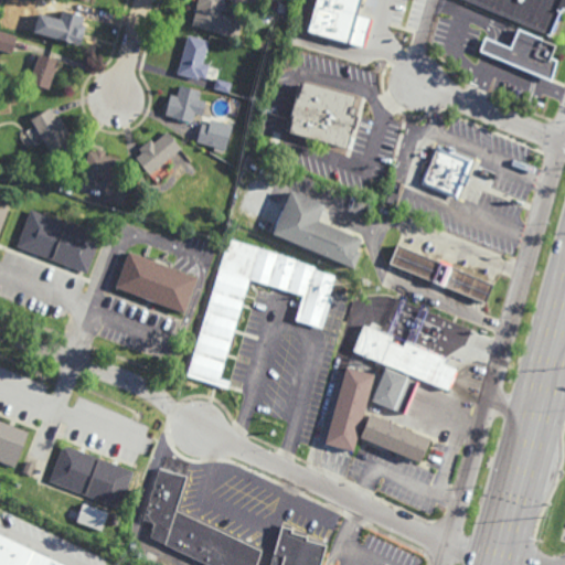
[(62,12),(46,9),(45,12),(39,10),(41,0),(60,0),(65,1),(62,12)]
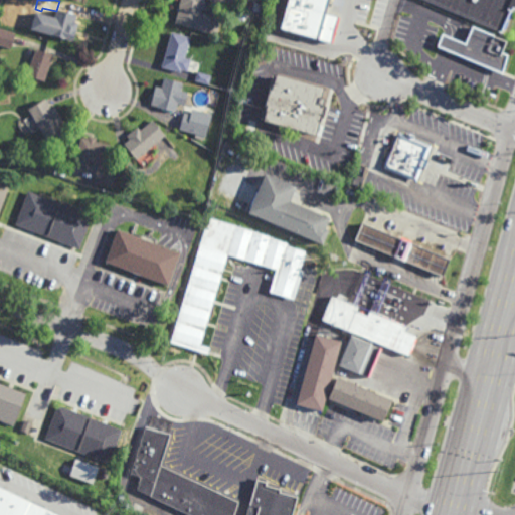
[(217,37),(207,34),(207,36),(175,26),(180,8),(179,8),(181,0),(207,0),(202,16),(222,22),(217,37)]
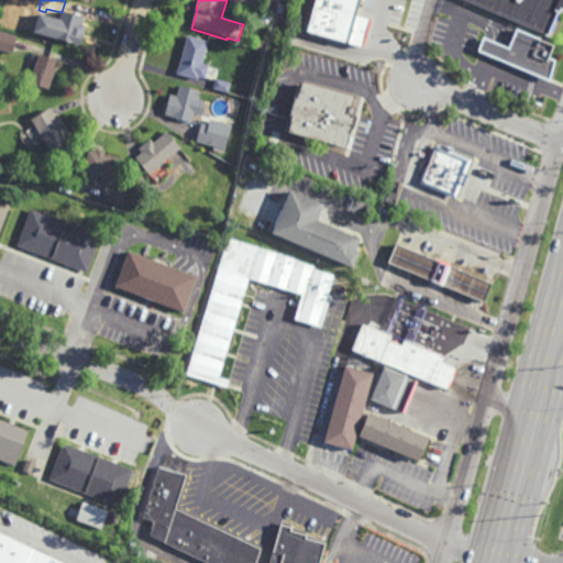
[(353,0),(343,36),(310,28),(317,0),(353,0)]
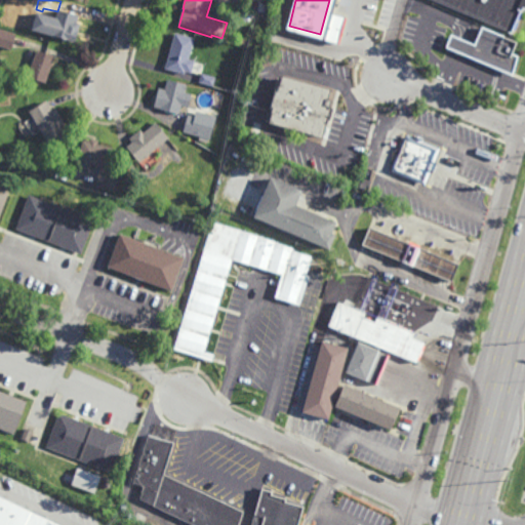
[(524,0),(524,10),(523,13),(521,12),(512,35),(509,34),(509,33),(430,0),(524,0)]
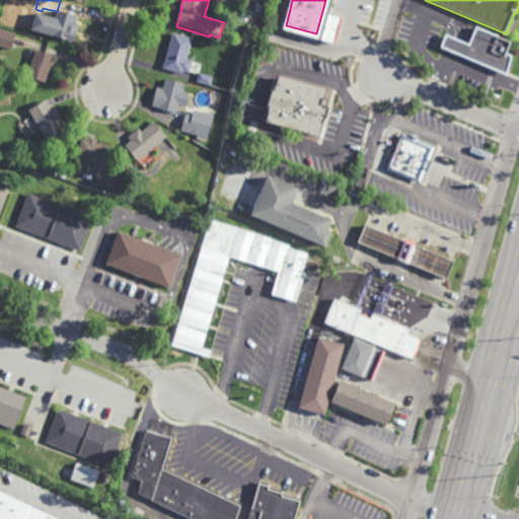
[(262,11),(254,9),(256,2),(264,4),(262,11)]
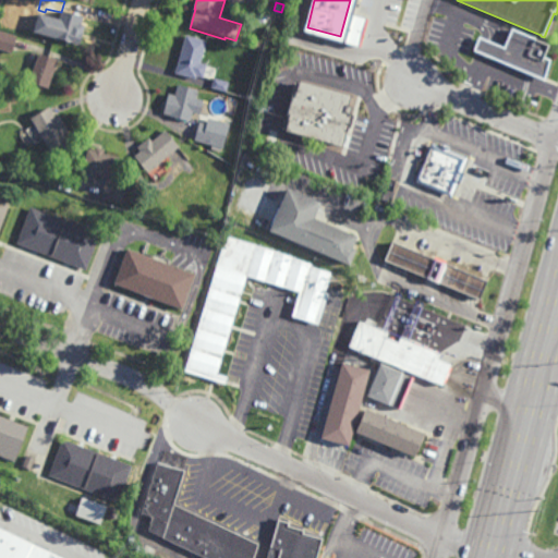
[(74,15),(84,17),(75,47),(53,40),(62,12),(74,15)]
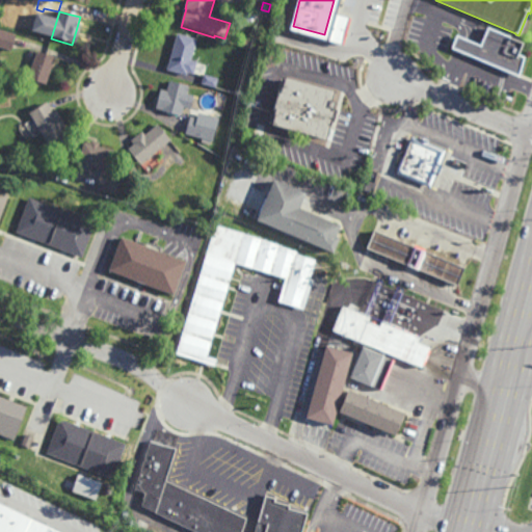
[(257,17),(256,17),(249,24),(243,19),(250,11),(257,17)]
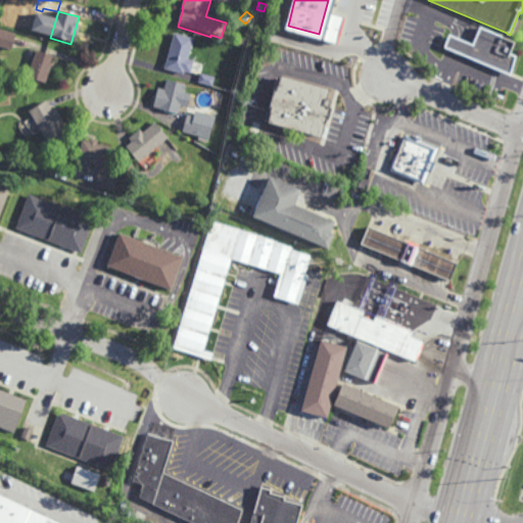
[(517,42),(512,54),(518,56),(511,76),(444,48),(449,35),(472,44),(479,27),(517,42)]
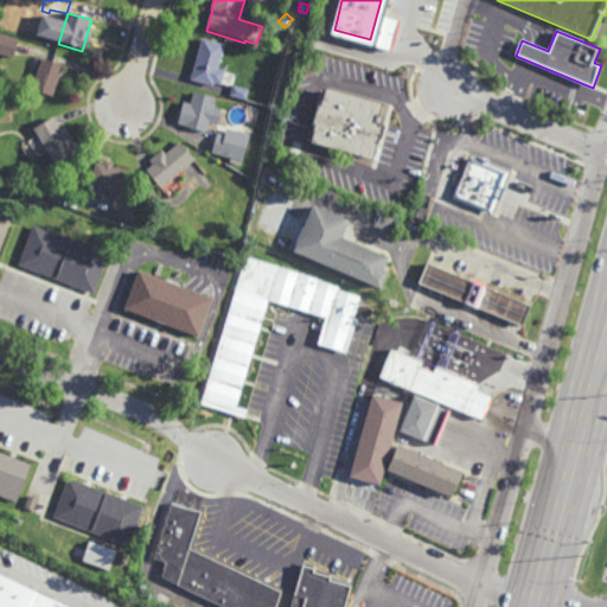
[(13,56),(0,51),(0,34),(18,40),(13,56)]
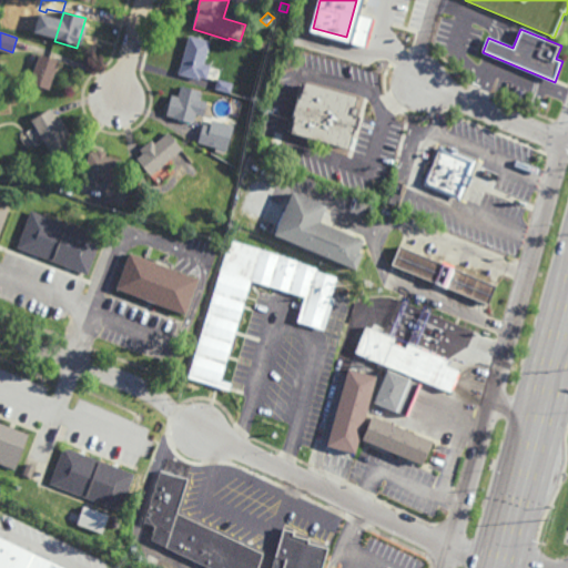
[(208,77),(201,75),(200,78),(180,72),(190,38),(211,44),(206,62),(212,63),(208,77)]
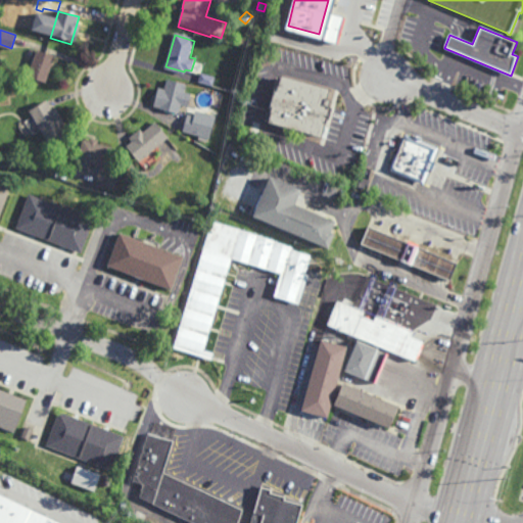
[(44,81),(27,75),(38,47),(54,53),(44,81)]
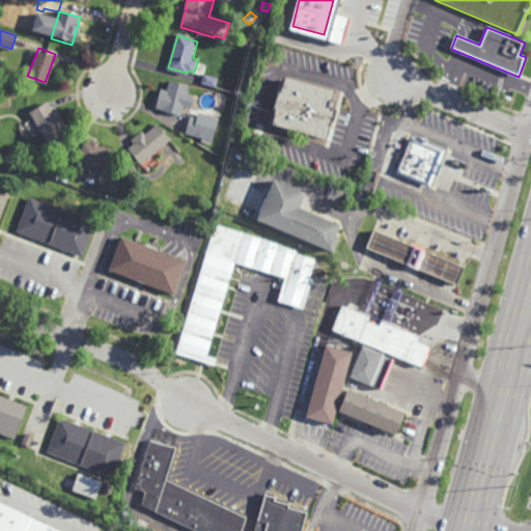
[(216,87),(201,83),(204,72),(219,77),(216,87)]
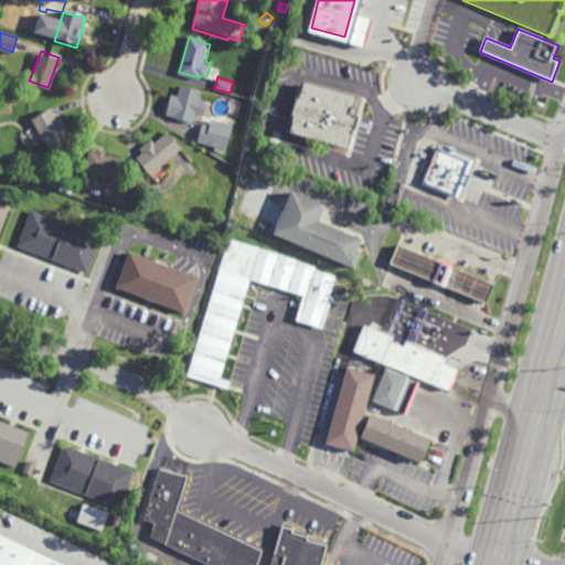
[(353,131),(351,131),(347,148),(290,131),(295,116),(292,115),(299,94),(300,94),(301,89),(302,89),(306,80),(355,94),(352,105),(358,106),(355,114),(358,114),(353,131)]
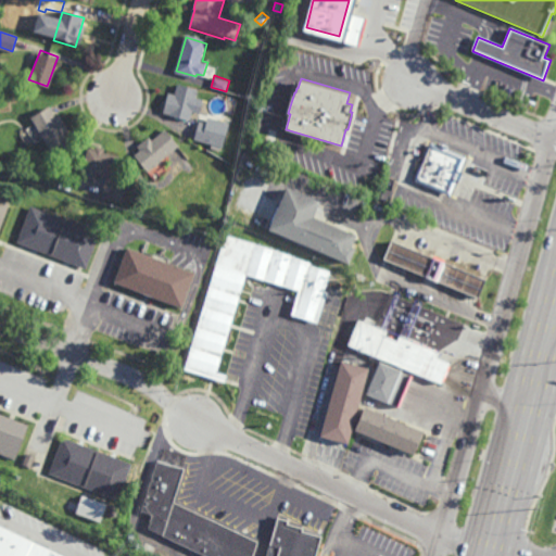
[(197,96),(204,98),(200,113),(193,111),(190,119),(163,113),(168,91),(175,92),(177,83),(199,89),(197,96)]
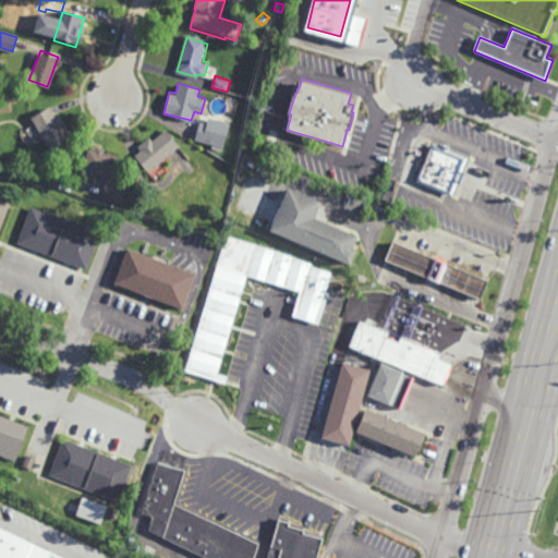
[(57,112),(55,113),(56,116),(59,113),(72,134),(68,136),(71,142),(51,153),(29,117),(49,105),(50,108),(53,107),(57,112)]
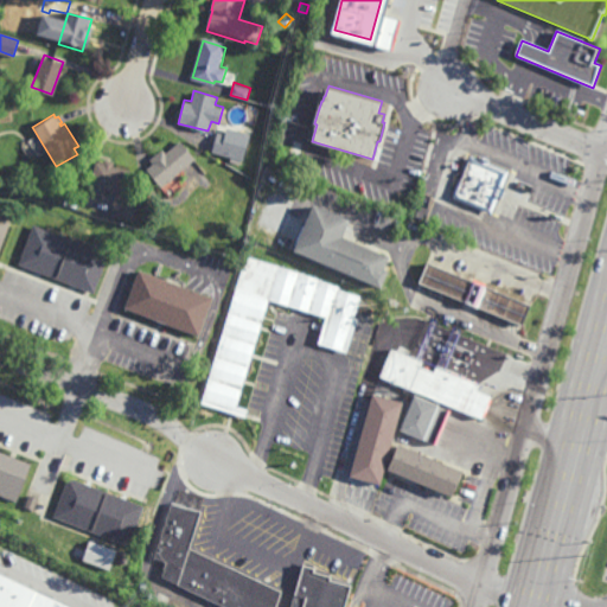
[(230,158),(212,153),(217,132),(235,136),(230,158)]
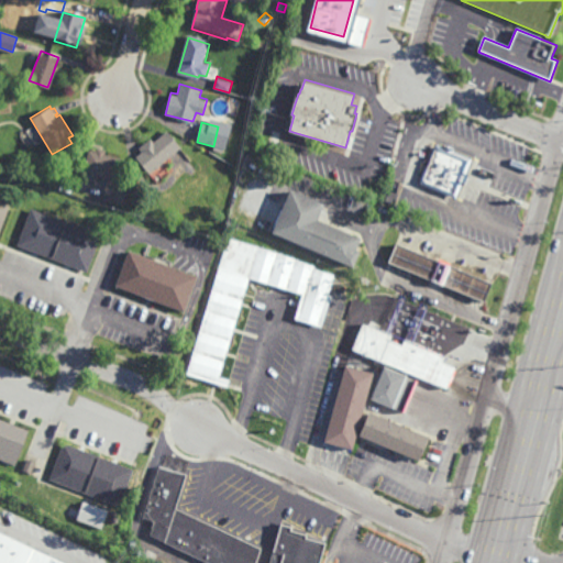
[(181,146),(150,173),(135,156),(142,151),(139,147),(151,136),(154,141),(167,129),(181,146)]
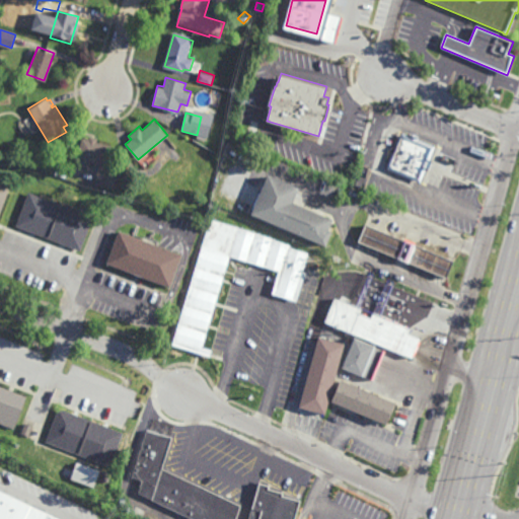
[(421,183),(387,170),(387,166),(400,133),(435,148),(421,183)]
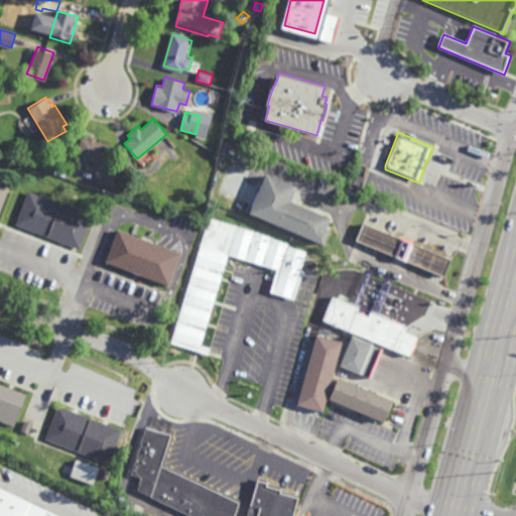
[(96,139),(111,143),(106,164),(120,167),(114,189),(93,183),(99,162),(76,156),(81,136),(88,138),(89,135),(97,137),(96,139)]
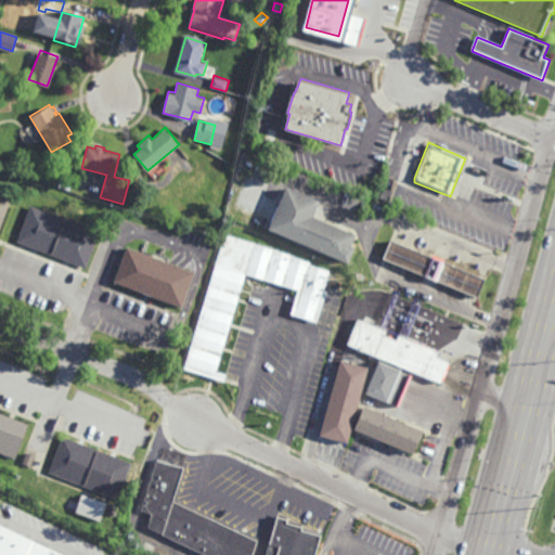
[(313,216),(356,234),(350,246),(356,248),(349,263),(269,230),(270,227),(269,226),(284,190),(286,190),(287,185),(320,199),(313,216)]
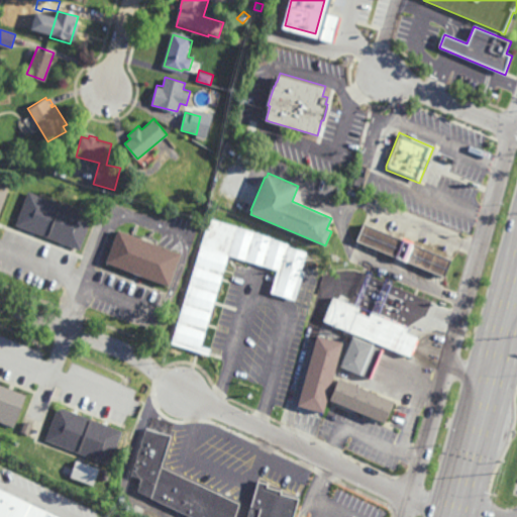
[(0,211),(0,184),(9,188),(0,211)]
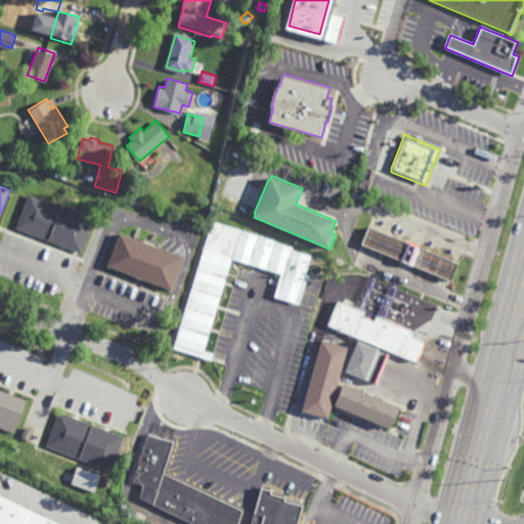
[(81,254),(35,235),(33,241),(17,234),(18,229),(15,228),(29,193),(94,220),(81,254)]
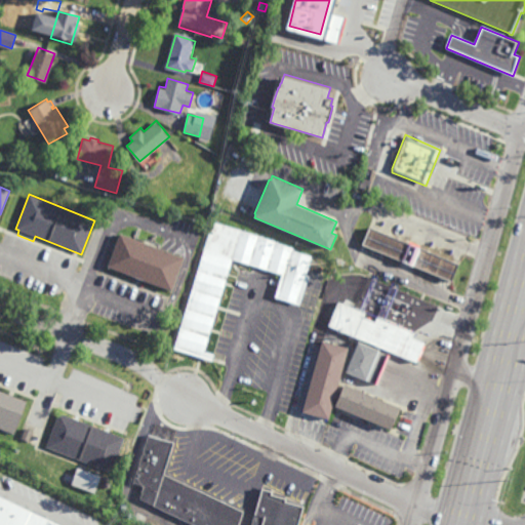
[(203,214),(192,209),(195,203),(205,207),(203,214)]
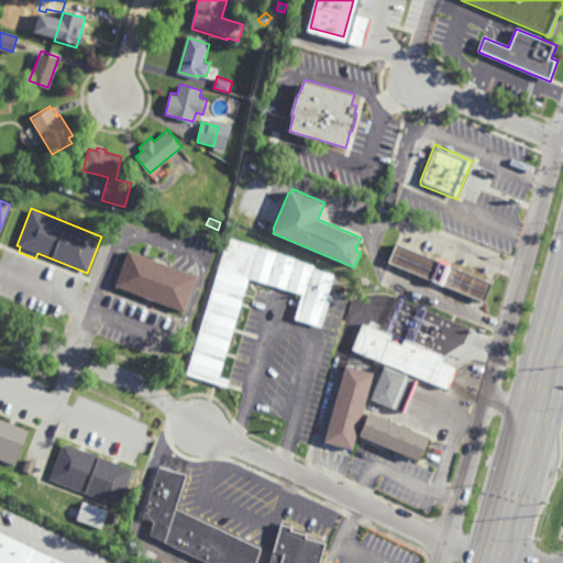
[(327,301),(329,302),(321,328),(295,319),(301,295),(250,279),(219,377),(230,381),(228,387),(185,374),(227,238),(316,266),(315,269),(334,275),(327,301)]
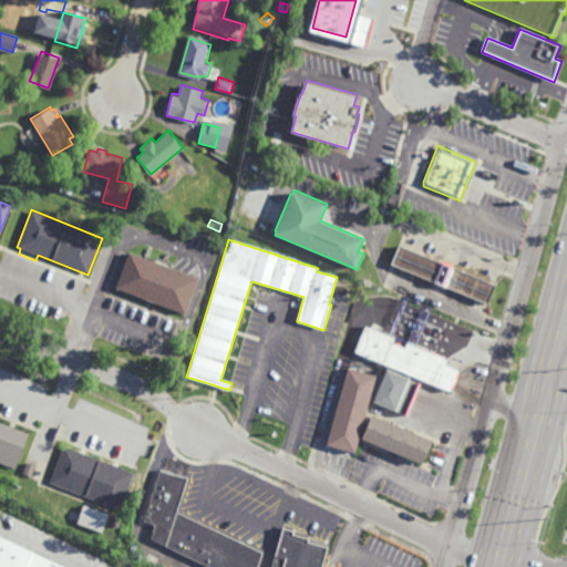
[(441,263),(442,260),(455,266),(453,269),(496,286),(488,306),(391,266),(399,246),(441,263)]
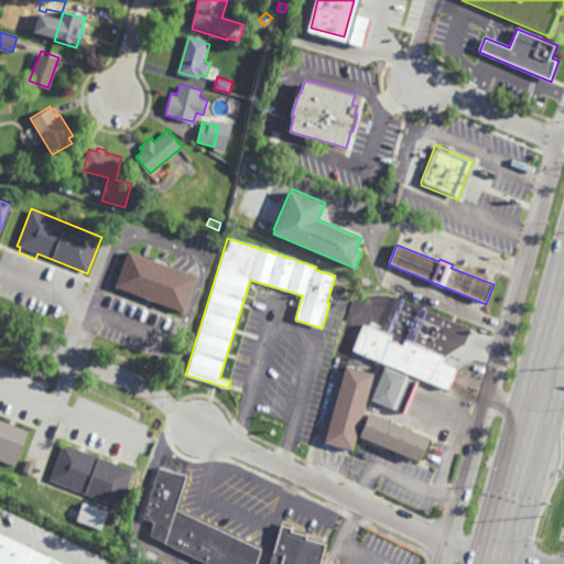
[(155,261),(156,257),(173,263),(172,267),(198,278),(185,313),(116,286),(129,251),(155,261)]
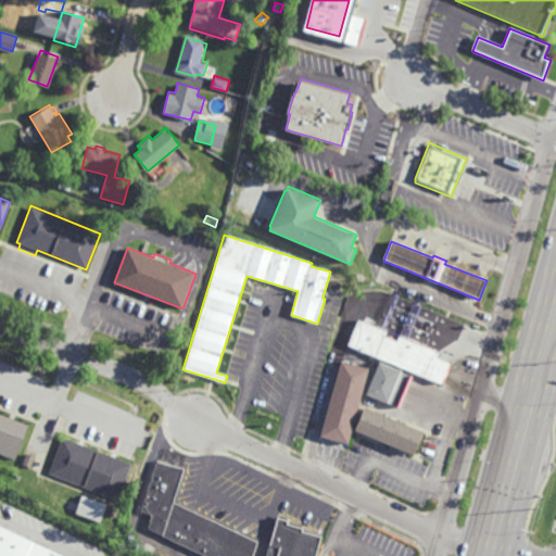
[(338,292),(330,289),(333,279),(341,282),(338,292)]
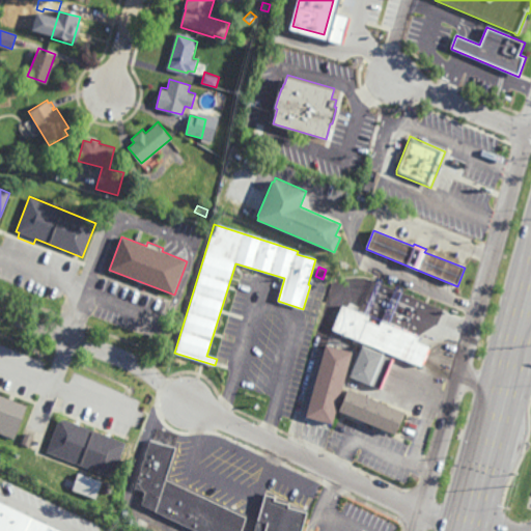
[(368,322),(380,327),(382,322),(419,336),(417,341),(431,347),(423,368),(331,331),(341,306),(369,317),(368,322)]
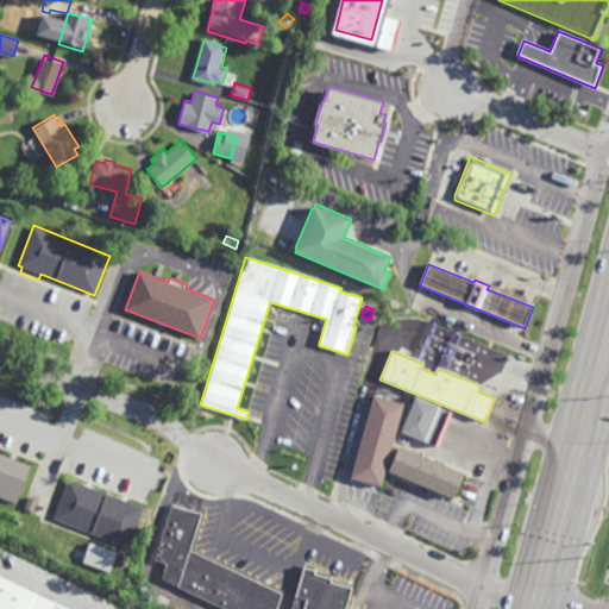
[(381,491),(350,483),(374,396),(405,405),(381,491)]
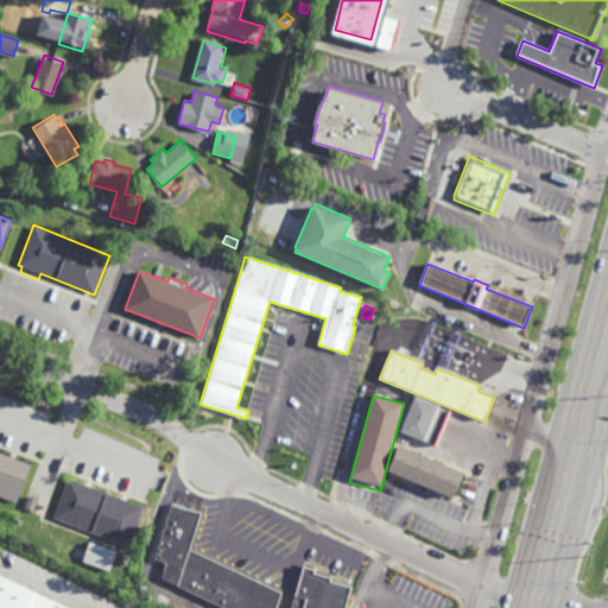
[(437,448),(425,443),(424,444),(399,432),(415,396),(441,406),(439,407),(451,412),(437,448)]
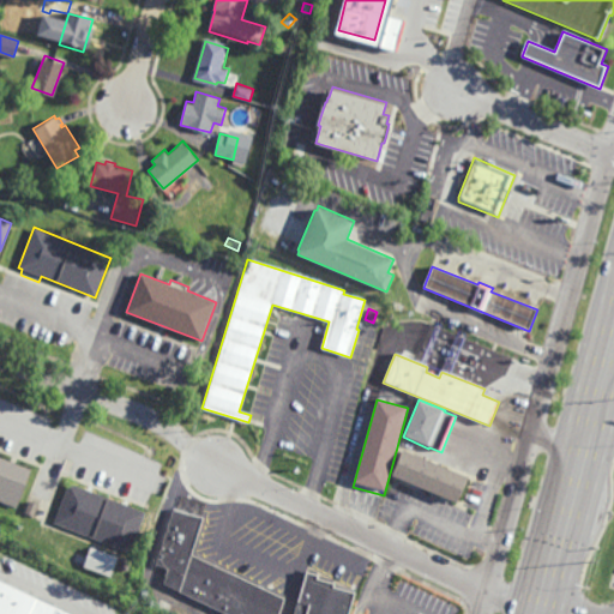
[(461,498),(461,497),(457,504),(391,476),(402,450),(469,477),(461,498)]
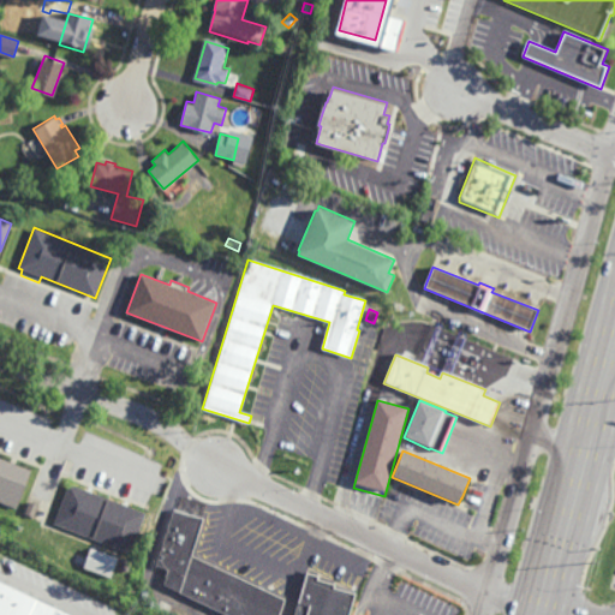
[(0,459),(31,471),(17,508),(0,501),(0,459)]
